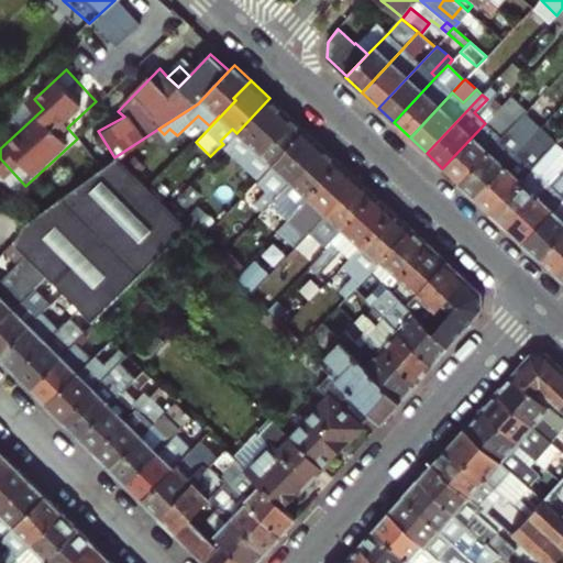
[(305,131),(269,98),(236,133),(272,165),(305,131)]
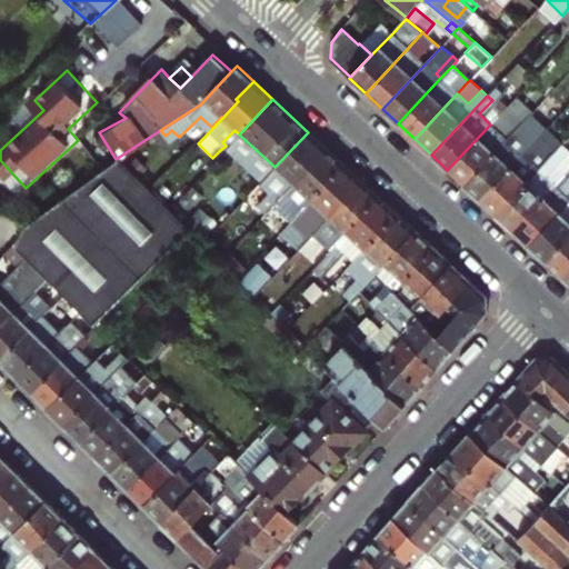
[(502,111),(492,100),(479,113),(490,125),(502,111)]
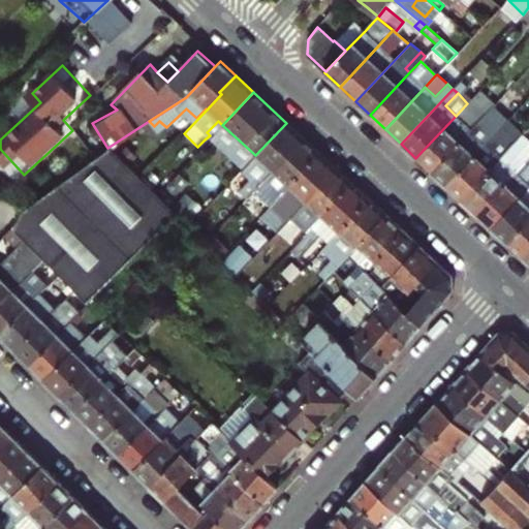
[(467,103),(456,116),(465,125),(481,109),(471,99),(467,103)]
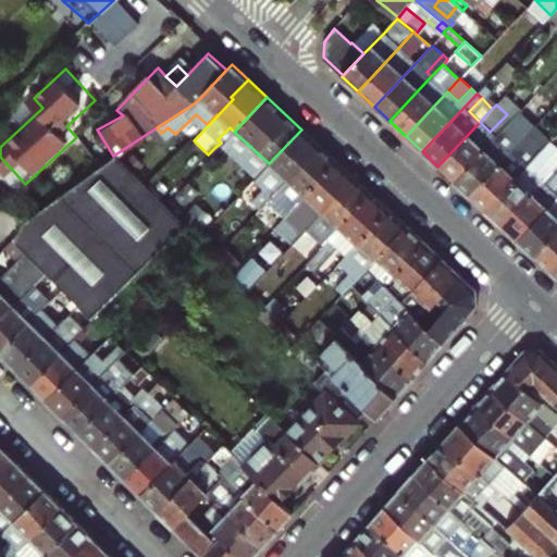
[(512,119),(496,137),(507,147),(517,137),(514,134),(527,120),(519,112),(512,119)]
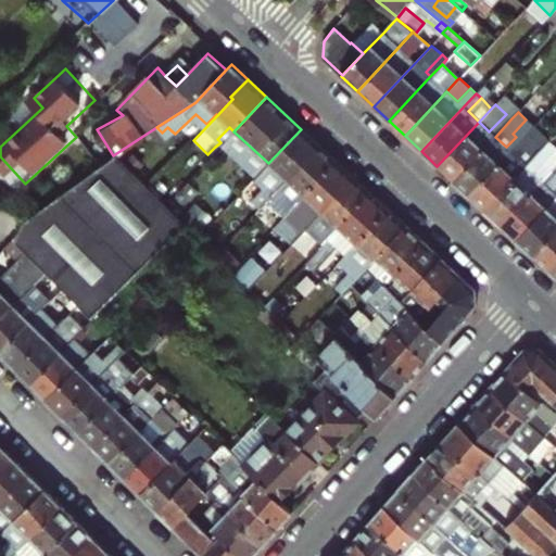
[(453,180),(495,137),(512,118),(506,114),(489,131),(479,122),(437,166),(453,180)]
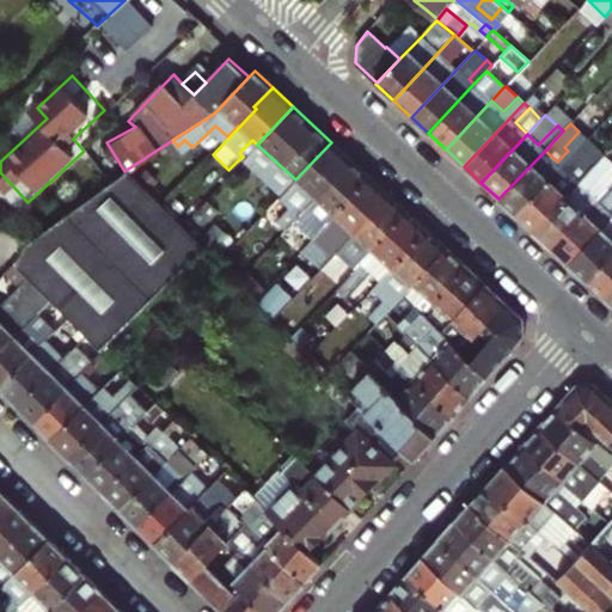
[(499,199),(516,215),(550,179),(587,140),(586,138),(589,133),(585,128),(580,133),(579,132),(564,147),(568,151),(557,161),(545,151),(499,199)]
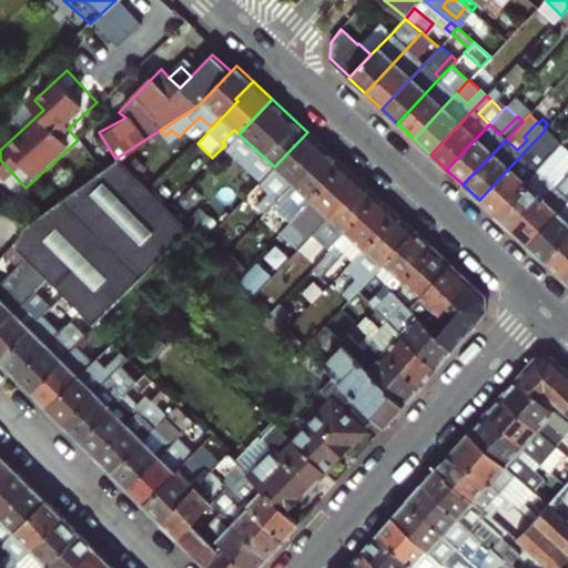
[(495,214),(551,154),(545,148),(554,138),(545,130),(510,166),(479,200),(495,214)]
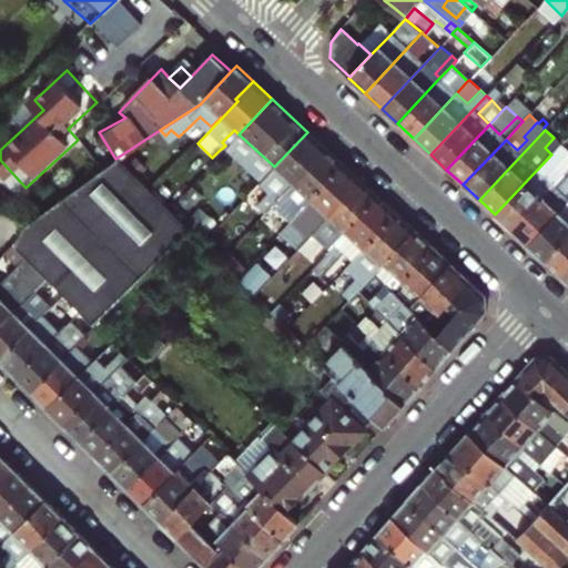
[(307,132),(274,166),(256,184),(276,203),(311,169),(307,165),(325,148),(307,132)]
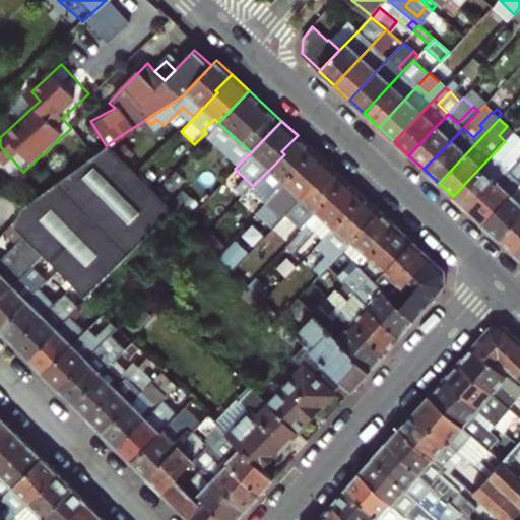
[(513,132),(507,126),(499,135),(505,141),(513,133),(513,132)]
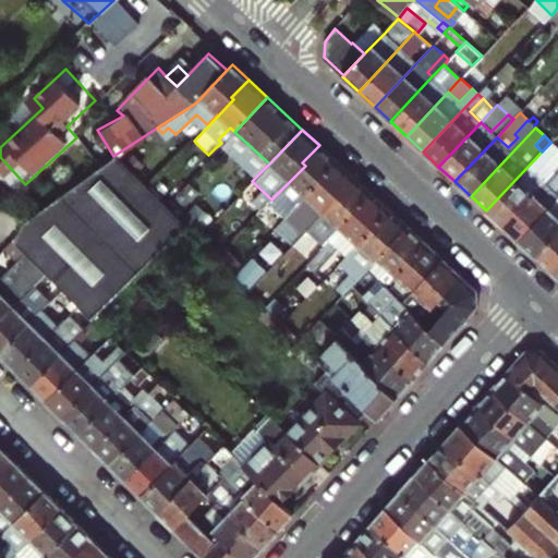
[(486,210),(504,227),(557,167),(557,149),(550,143),(542,152),(486,210)]
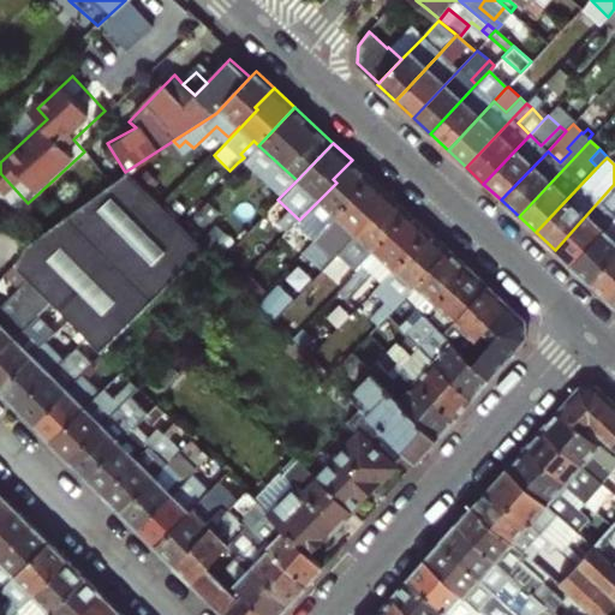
[(336,183),(299,220),(317,237),(333,221),(372,179),(352,160),(333,179),(336,183)]
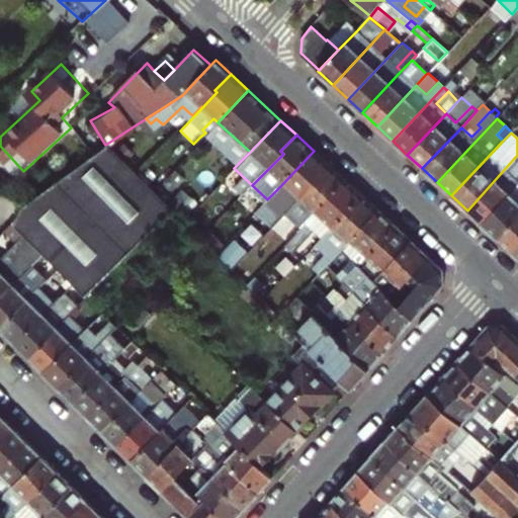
[(72,284),(85,296),(169,207),(150,189),(134,173),(105,145),(16,201),(9,222),(24,237),(42,255),(57,269),(72,284)]
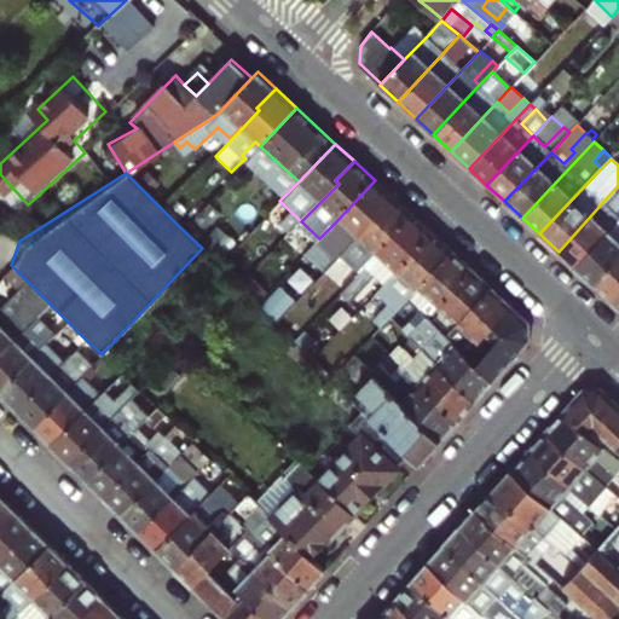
[(319,238),(339,258),(348,248),(376,219),(374,215),(392,196),(375,180),(335,223),(319,238)]
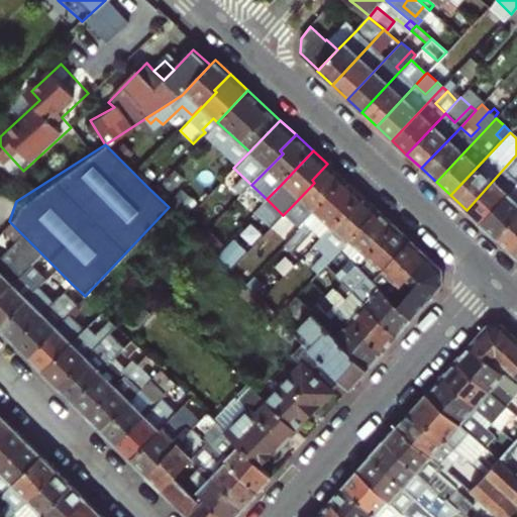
[(481,223),(516,184),(516,154),(467,210),(481,223)]
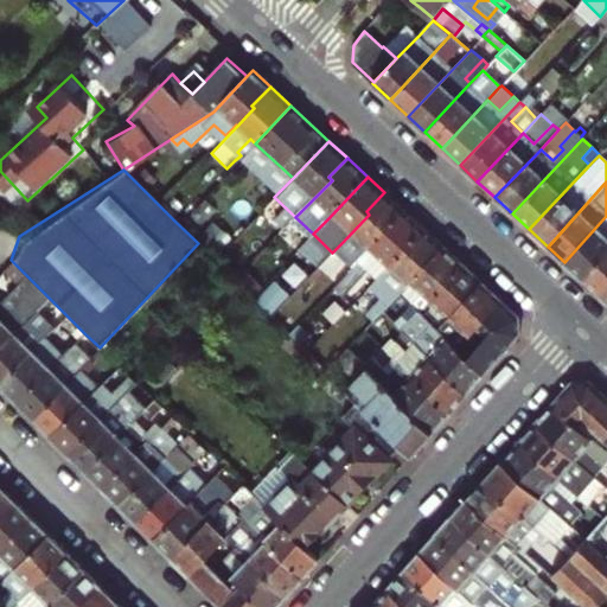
[(342,243),(332,253),(352,270),(360,263),(359,262),(370,250),(369,248),(404,211),(384,192),(366,211),(369,215),(342,243)]
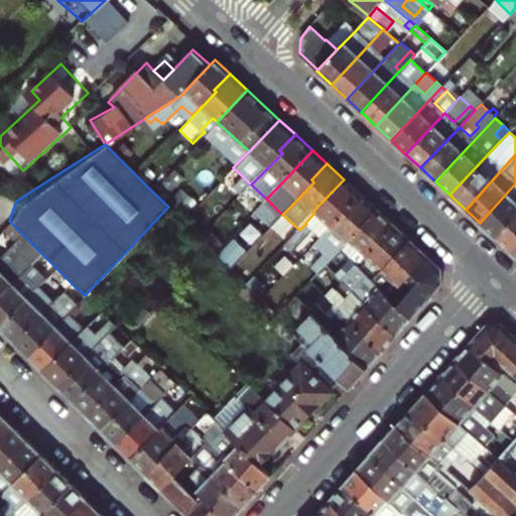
[(361,196),(344,179),(313,211),(314,213),(305,223),(306,224),(320,237),(361,196)]
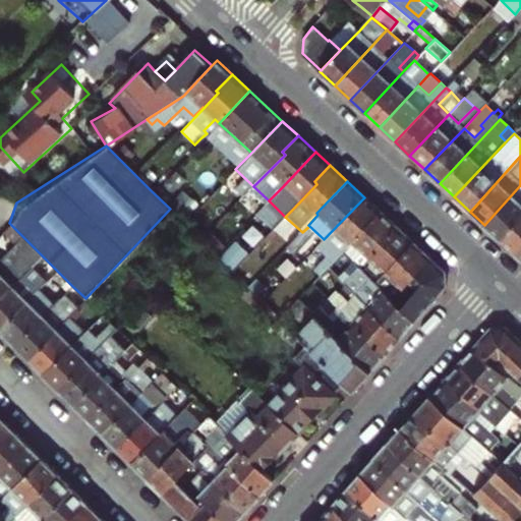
[(520,185),(484,225),(500,239),(520,215),(520,185)]
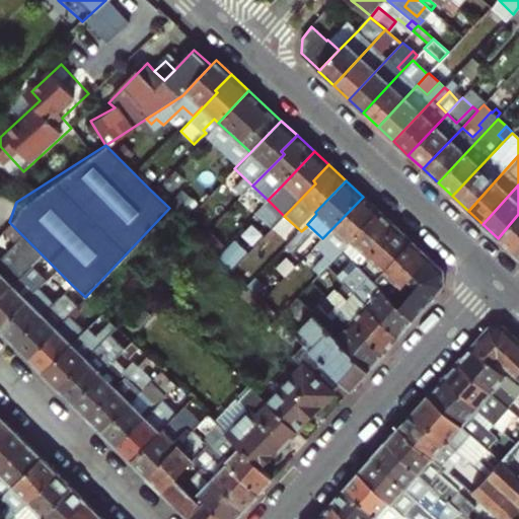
[(363,197),(322,238),(330,246),(329,248),(330,249),(326,253),(332,260),(342,250),(379,211),(363,197)]
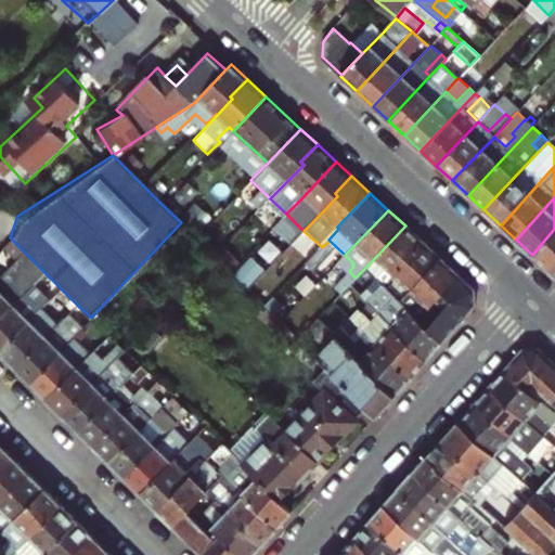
[(405,226),(365,268),(383,285),(423,243),(405,226)]
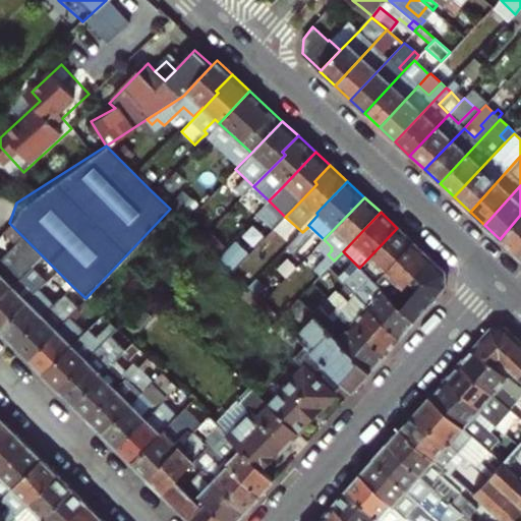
[(520,215),(500,239),(514,252),(520,244),(520,215)]
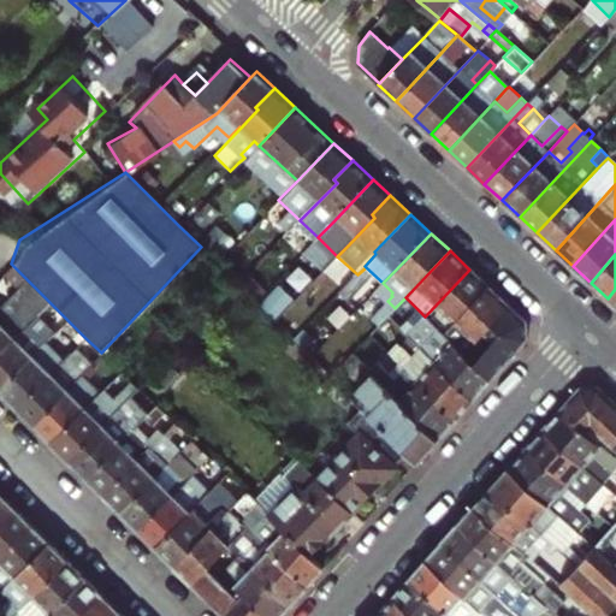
[(425,317),(445,337),(490,288),(469,270),(425,317)]
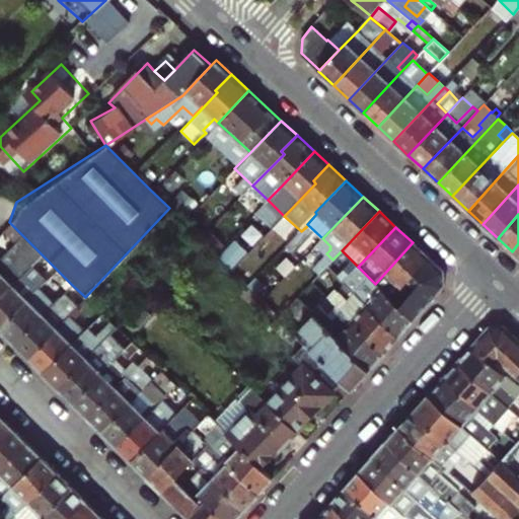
[(43,255),(24,237),(0,261),(0,298),(32,267),(43,255)]
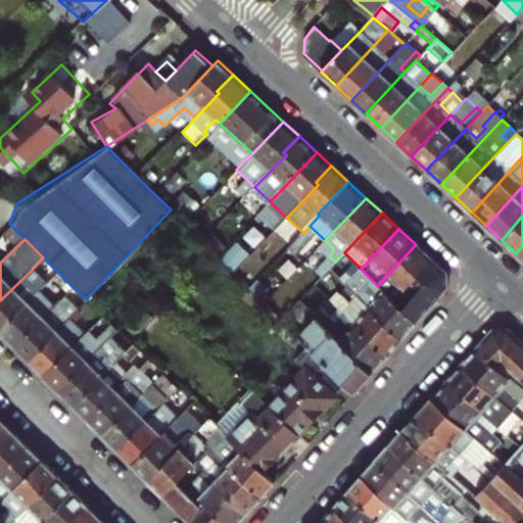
[(416,244),(378,286),(394,301),(398,296),(412,283),(432,259),(416,244)]
